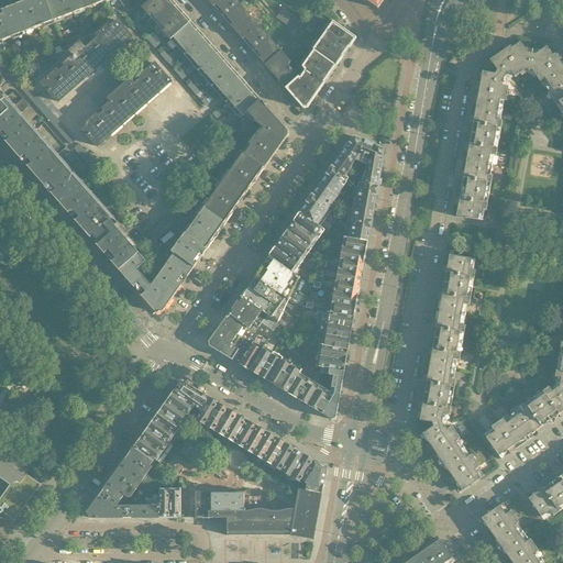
[(54,21),(45,0),(29,0),(12,7),(23,33),(54,21)]
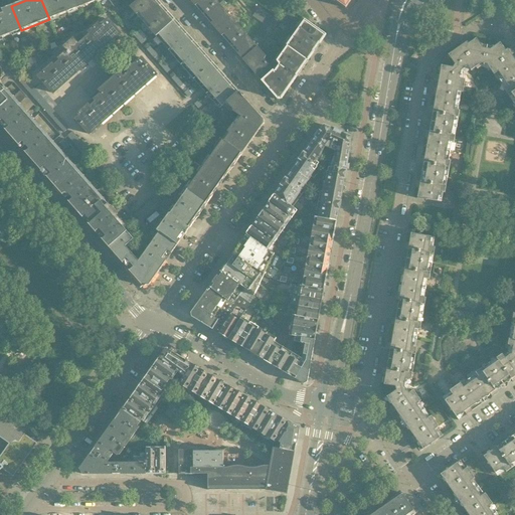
[(77,8),(73,0),(41,0),(49,19),(77,8)]
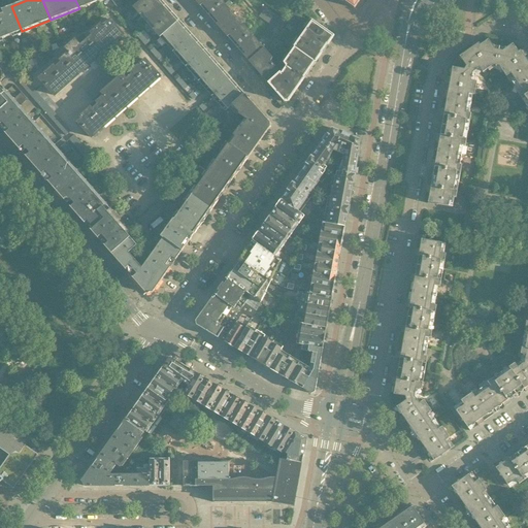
[(89,5),(87,0),(75,0),(79,8),(89,5)]
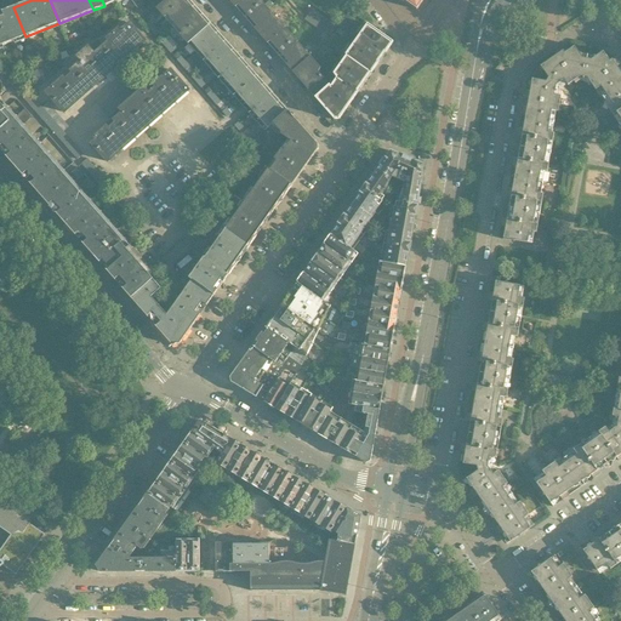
[(184,0),(166,0),(157,10),(165,18),(184,0)]
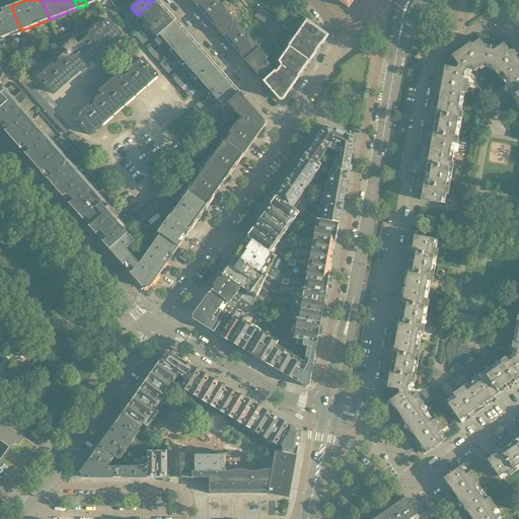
[(163,5),(158,0),(154,0),(138,15),(144,22),(163,5)]
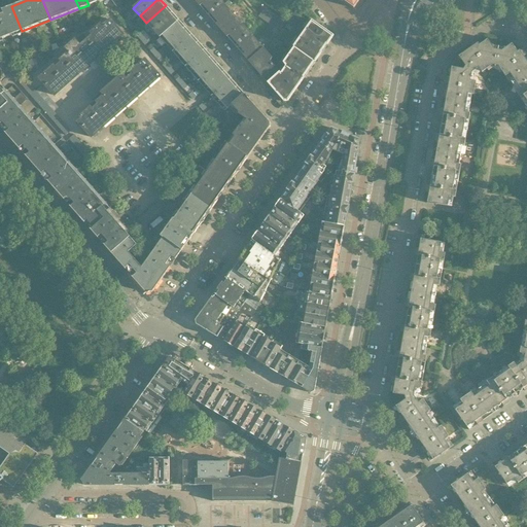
[(220,0),(194,0),(216,26),(232,12),(220,0)]
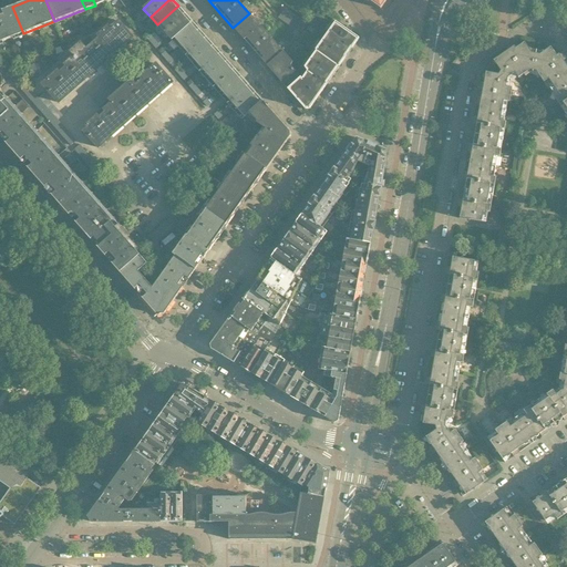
[(363,0),(367,2),(372,3),(380,9),(387,0),(363,0)]
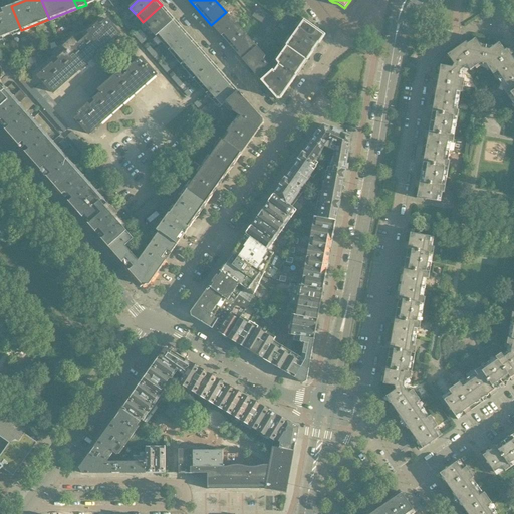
[(115,14),(121,8),(117,4),(111,9),(115,14)]
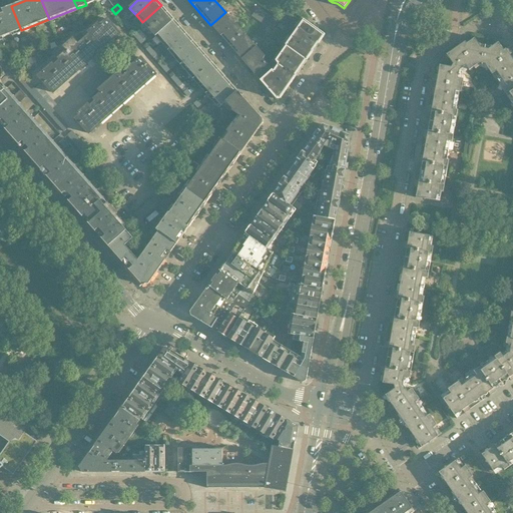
[(167,12),(161,5),(142,22),(148,30),(167,12)]
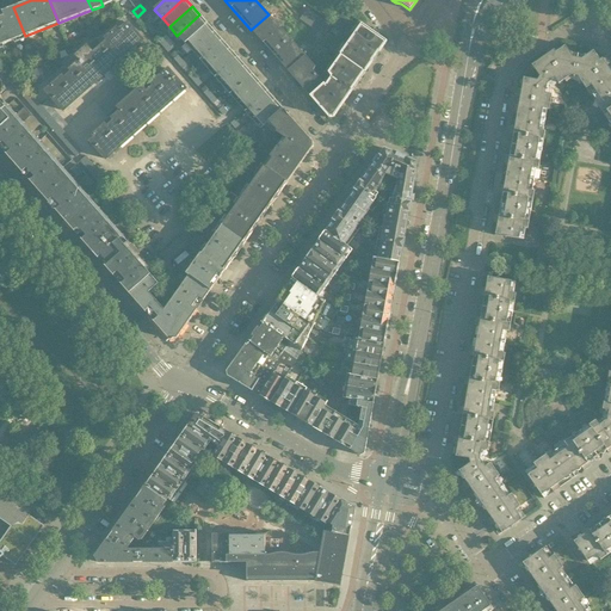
[(0,45),(25,36),(13,7),(0,12),(0,45)]
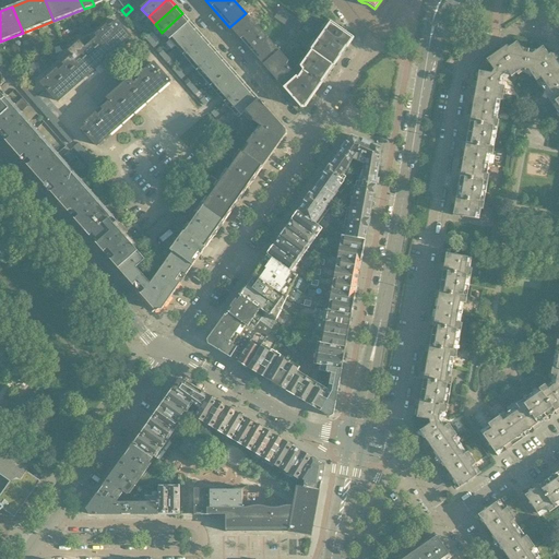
[(302,24),(281,9),(274,18),(296,33),(302,24)]
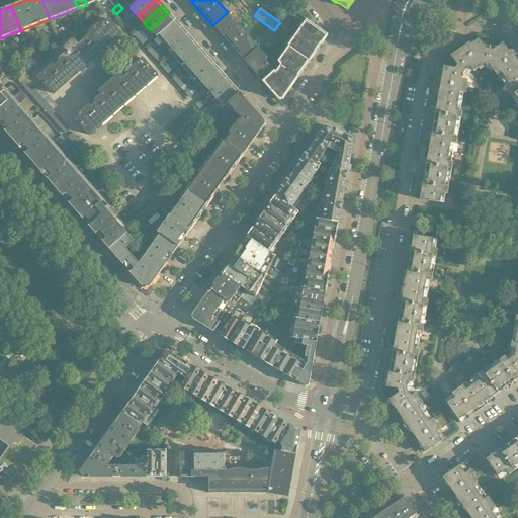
[(176,20),(169,12),(150,30),(157,37),(176,20)]
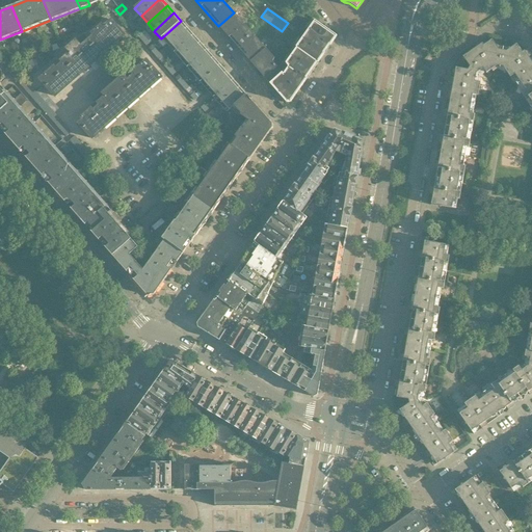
[(234,12),(218,26),(229,37),(244,24),(234,12)]
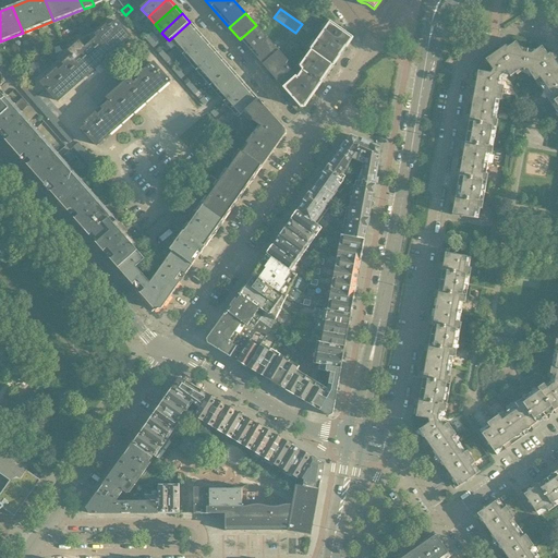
[(58,101),(83,79),(131,37),(117,21),(109,27),(107,25),(97,34),(99,36),(93,41),(87,37),(81,43),(80,41),(70,50),(73,55),(64,63),(65,65),(59,72),(57,70),(41,83),(58,101)]
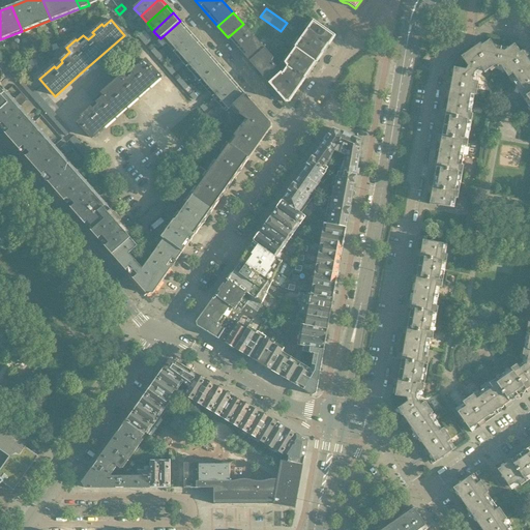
[(186,27),(180,21),(160,38),(167,46),(186,27)]
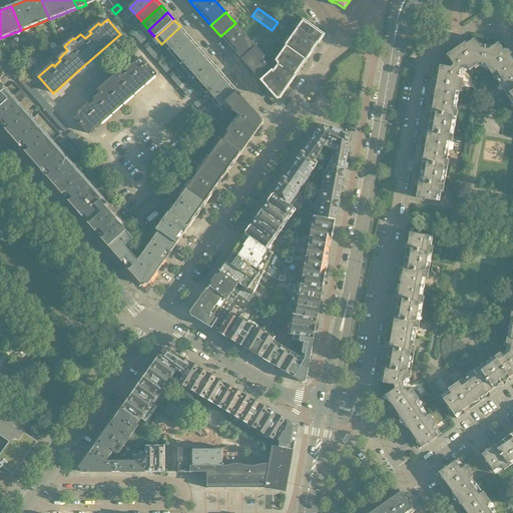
[(302,22),(298,28),(286,46),(287,46),(281,54),(302,68),(324,38),(302,22)]
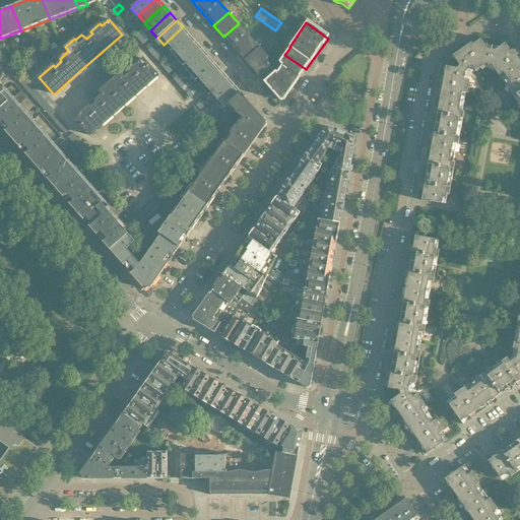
[(260,48),(239,23),(223,37),(245,61),(260,48)]
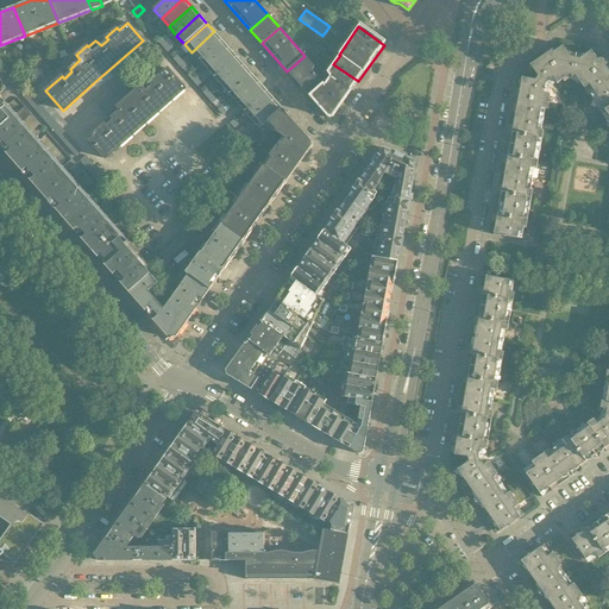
[(221,39),(214,31),(192,52),(199,61),(221,39)]
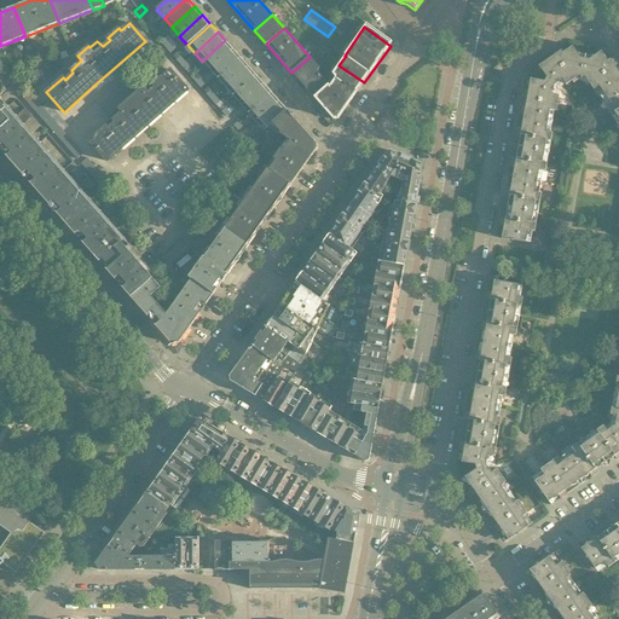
[(232,48),(225,40),(202,62),(209,69),(232,48)]
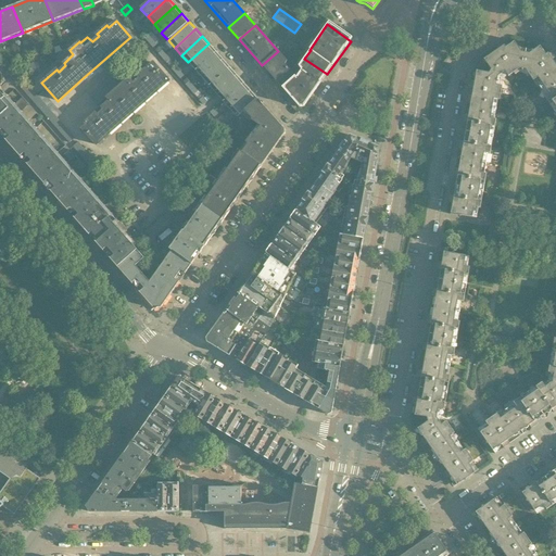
[(505,48),(502,42),(495,47),(497,50),(483,60),(491,71),(490,72),(497,77),(505,72),(508,77),(519,70),(522,70),(526,53),(521,52),(520,50),(520,48),(518,48),(514,42),(505,48)]
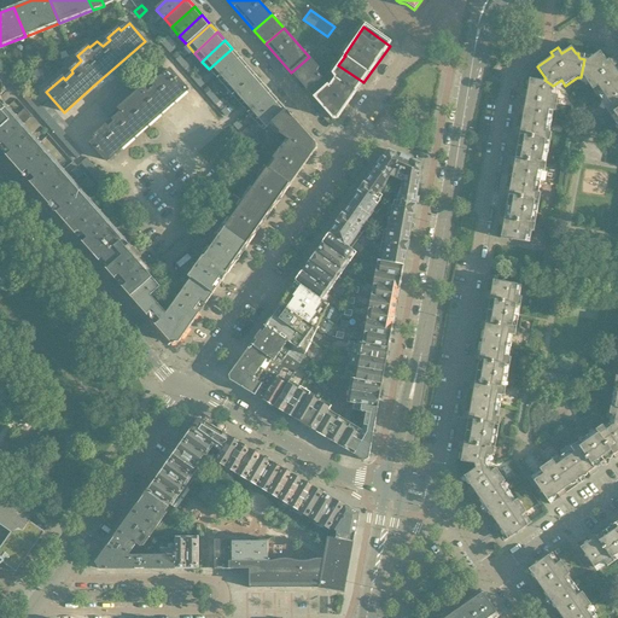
[(240,58),(232,48),(209,69),(216,79),(240,58)]
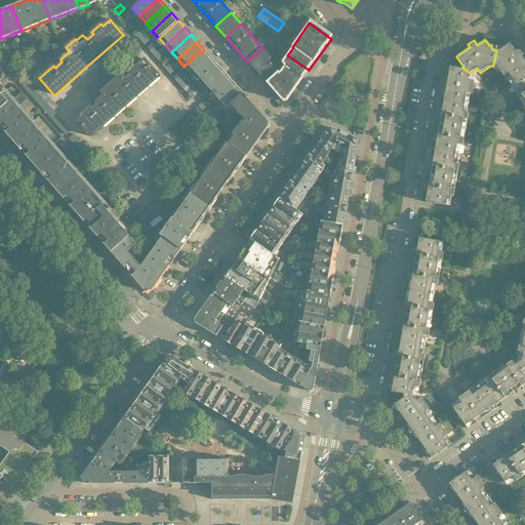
[(503,48),(502,47),(501,49),(499,51),(496,50),(493,66),(496,67),(503,77),(505,76),(511,84),(514,82),(513,81),(524,72),(524,62),(521,56),(524,54),(520,48),(515,52),(510,44),(503,48)]
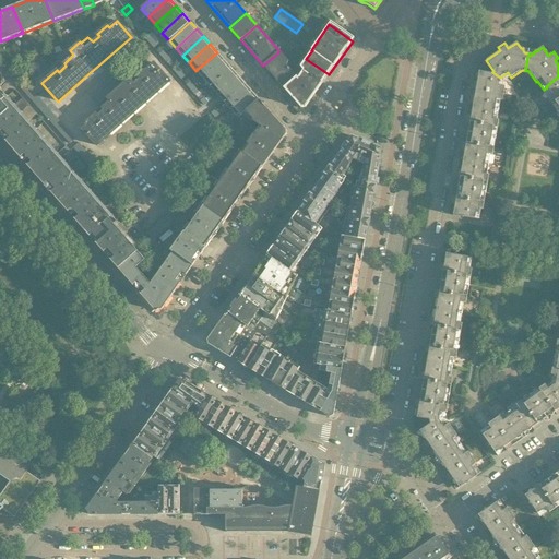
[(283,56),(280,51),(263,66),(273,76),(286,66),(288,61),(283,56)]
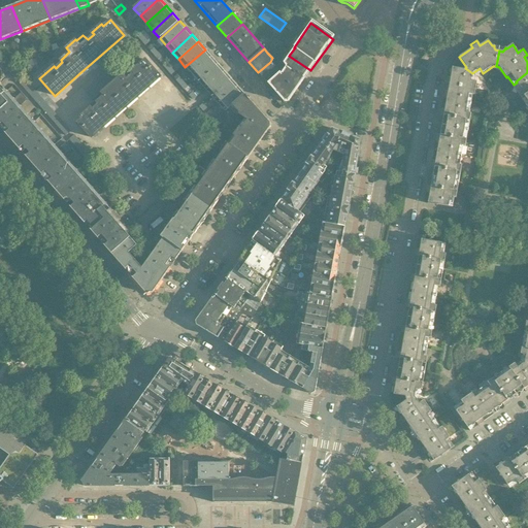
[(162,57),(160,56),(164,53),(161,50),(158,53),(155,56),(159,60),(162,57)]
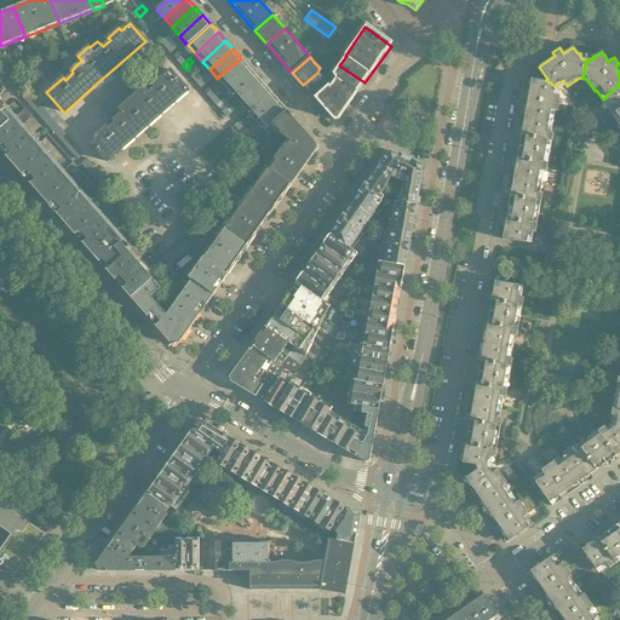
[(248,67),(241,58),(217,79),(225,87),(248,67)]
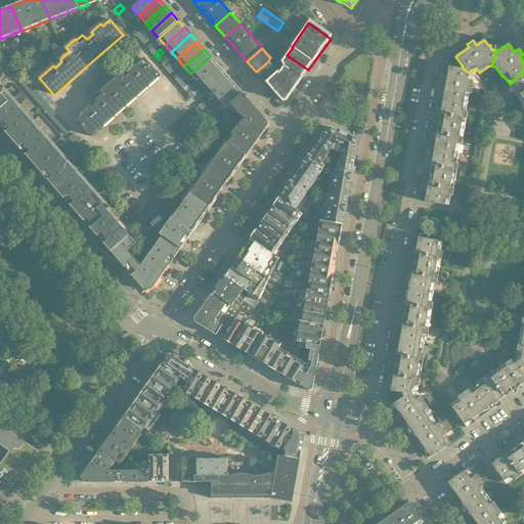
[(308,70),(287,55),(281,62),(285,67),(279,74),(294,90),(308,70)]
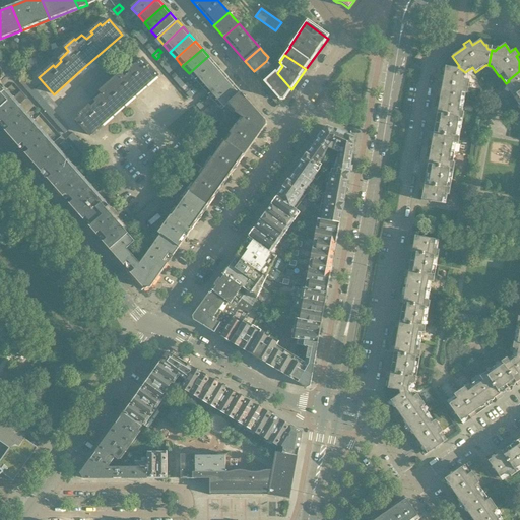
[(215,63),(208,56),(189,73),(195,80),(215,63)]
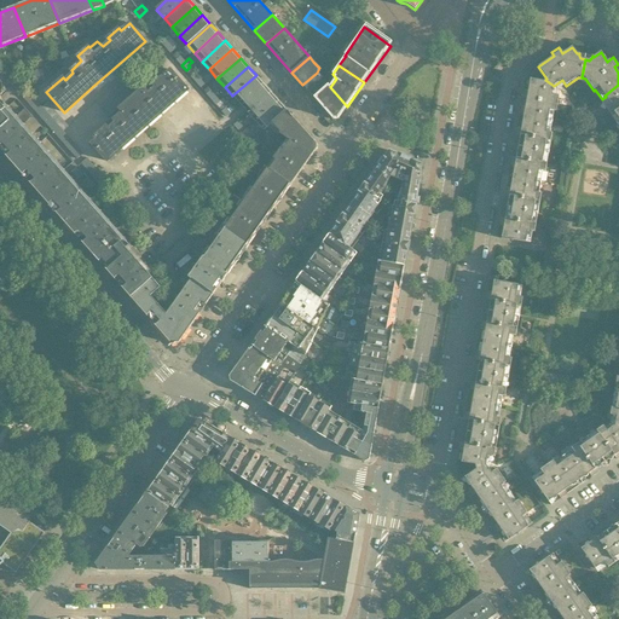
[(106,161),(187,90),(169,69),(152,85),(155,87),(149,93),(145,90),(143,92),(139,88),(132,96),(128,91),(127,92),(126,91),(119,97),(116,94),(99,109),(108,117),(119,108),(121,111),(114,119),(113,117),(104,123),(105,126),(94,136),(97,138),(91,144),(106,161)]
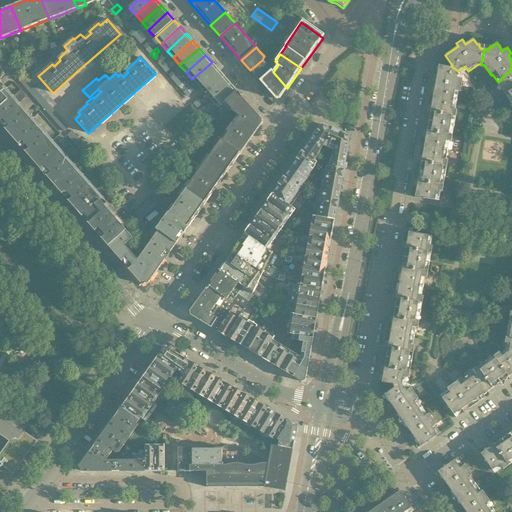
[(262,60),(250,70),(259,80),(271,70),(262,60)]
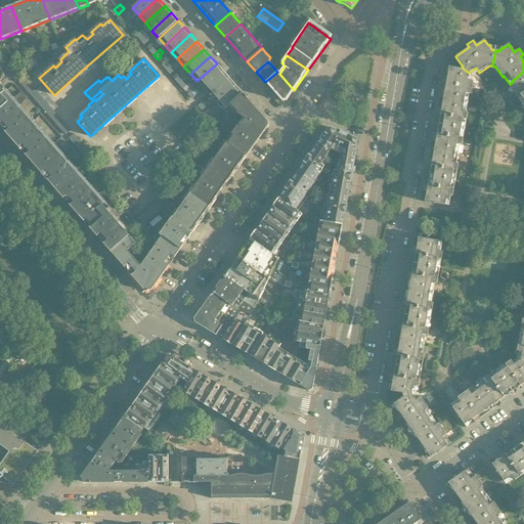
[(71,130),(31,85),(16,70),(11,63),(6,68),(11,74),(66,135),(71,130)]
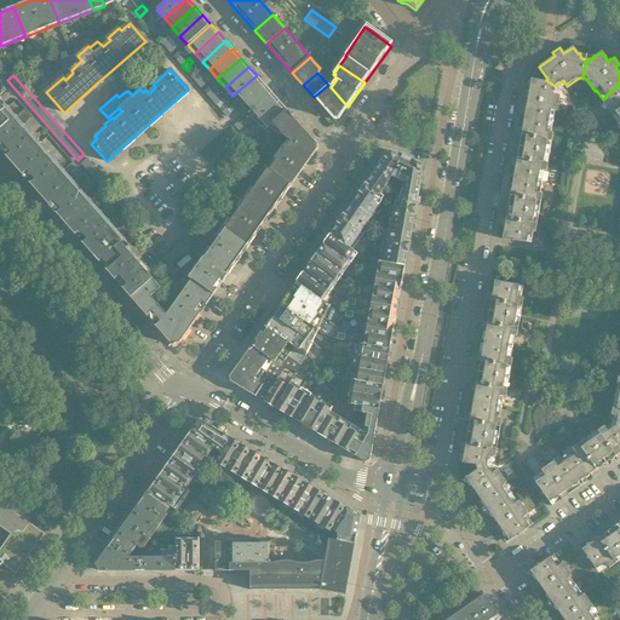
[(257,75),(233,96),(245,109),(268,89),(257,75)]
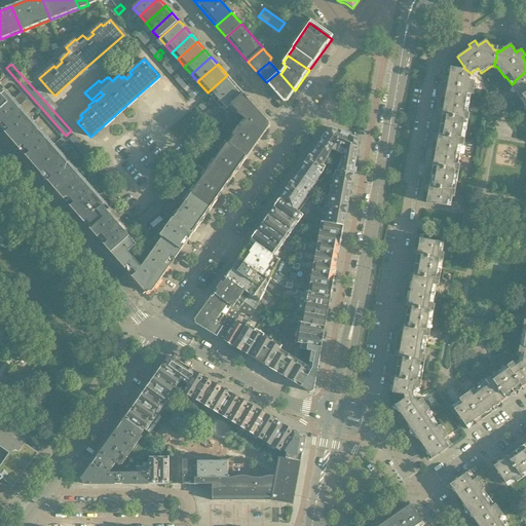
[(449,77),(445,76),(444,83),(448,84),(445,99),(465,103),(465,104),(468,104),(471,95),(473,95),(475,81),(470,81),(471,73),(463,68),(462,69),(451,67),(449,77)]
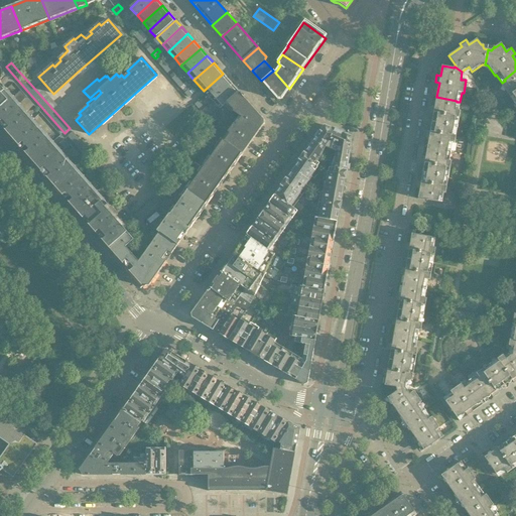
[(289,89),(275,73),(273,71),(261,81),(277,100),(282,99),(289,89)]
